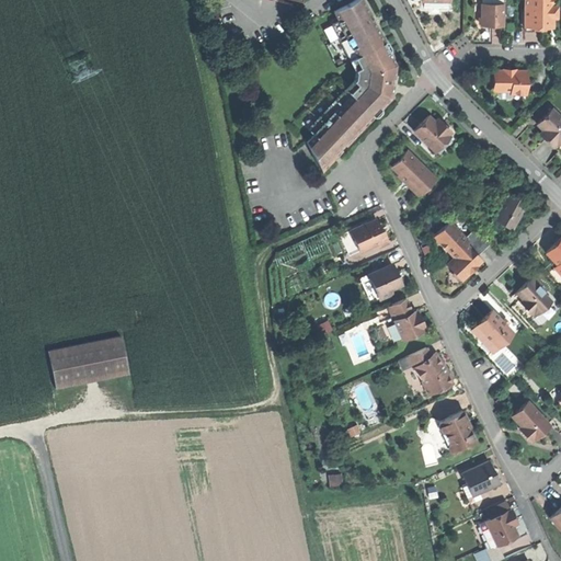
[(306,140),(320,169),(340,149),(338,147),(340,145),(343,142),(341,140),(346,136),(350,139),(391,98),(391,92),(387,92),(387,83),(390,83),(390,80),(390,77),(393,77),(395,64),(375,25),(370,27),(367,21),(369,20),(367,18),(366,15),(368,13),(362,0),(354,0),(333,11),(338,20),(332,23),(356,69),(355,81),(308,128),(312,134),(306,140)]
